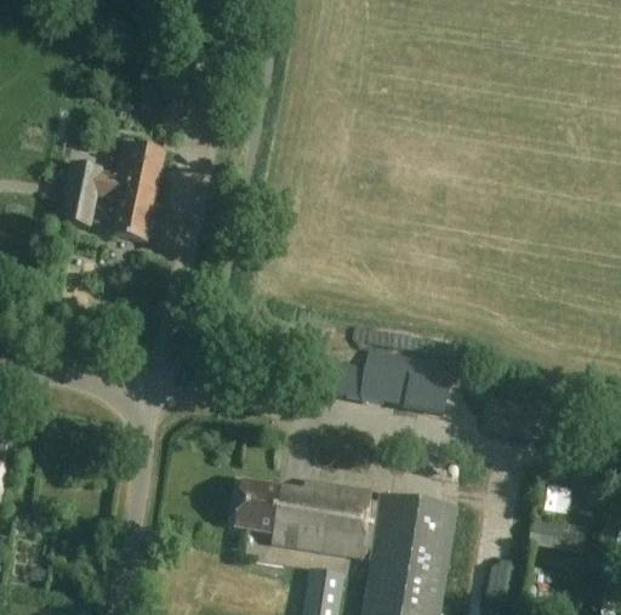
[(98,193),(114,197),(118,197),(110,232),(147,240),(165,148),(121,140),(115,171),(101,169),(101,165),(73,160),(61,217),(85,223),(92,225),(98,193)]
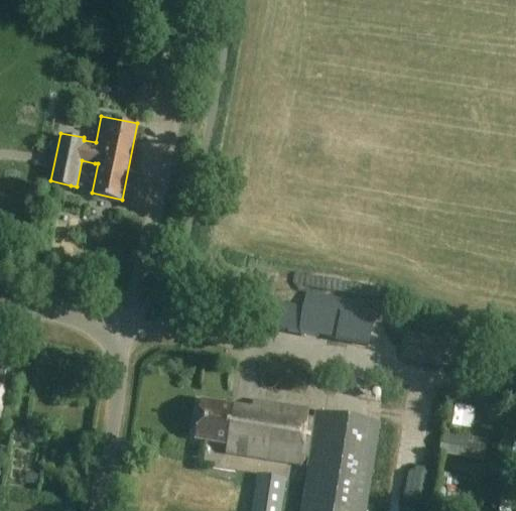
[(247,322),(298,331),(303,302),(252,294),(247,322)]
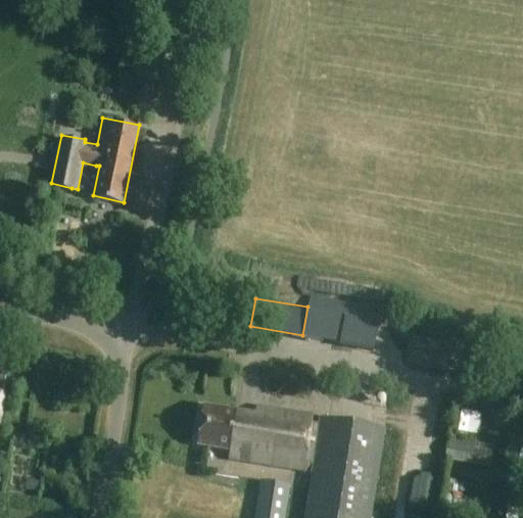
[(262,370),(252,374),(262,395),(271,391),(262,370)]
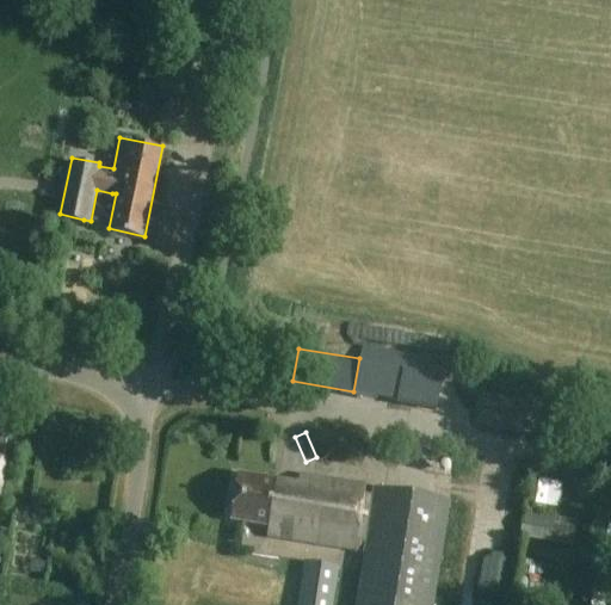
[(534,499),(548,501),(555,473),(541,469),(534,499)]
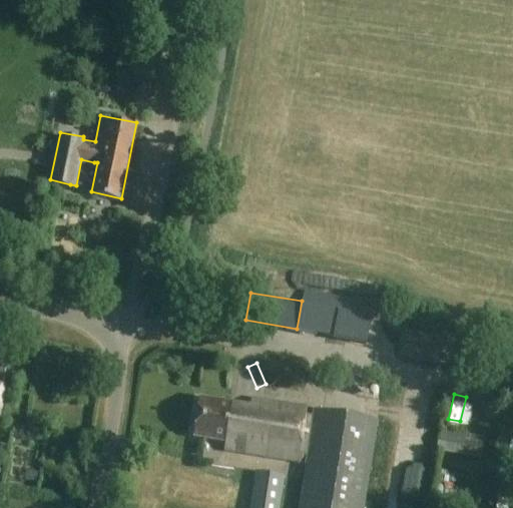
[(194,434),(225,439),(224,447),(300,458),(301,451),(309,453),(300,507),(363,507),(378,419),(315,409),(314,415),(305,414),(307,404),(251,396),(249,403),(200,395),(194,434)]
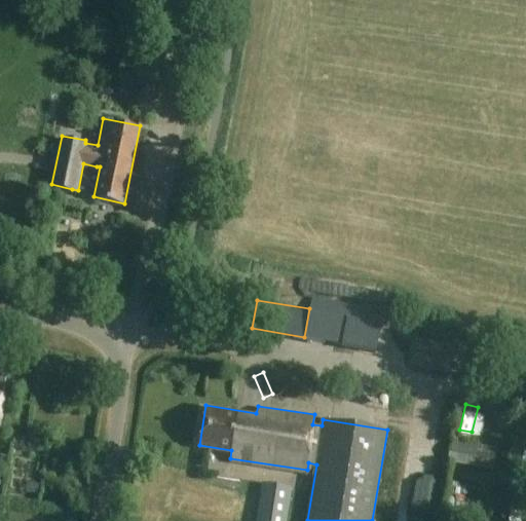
[(498,445),(452,437),(448,460),(493,468),(498,445)]
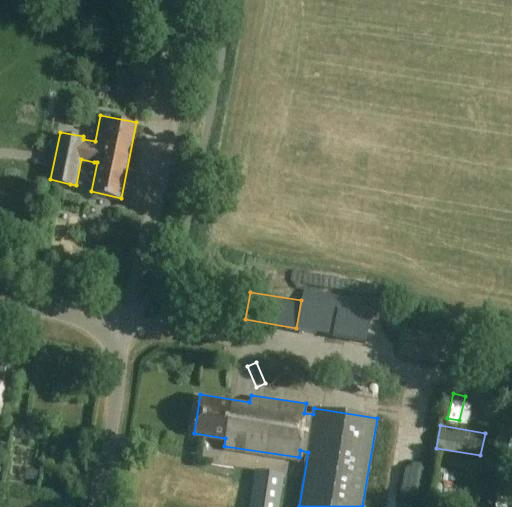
[(256,467),(250,506),(248,506),(276,506),(282,472),(256,467)]
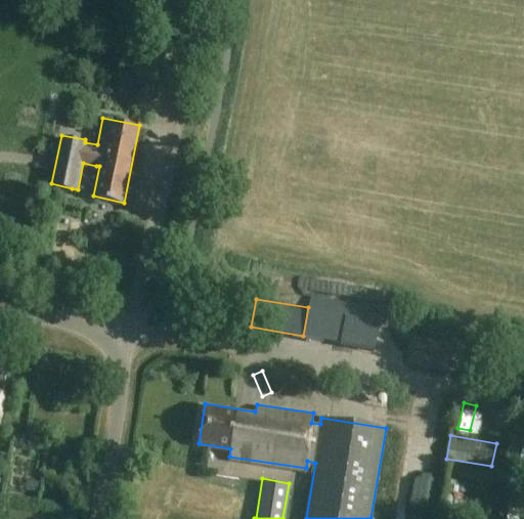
[(425,518),(427,510),(401,508),(399,518),(425,518)]
